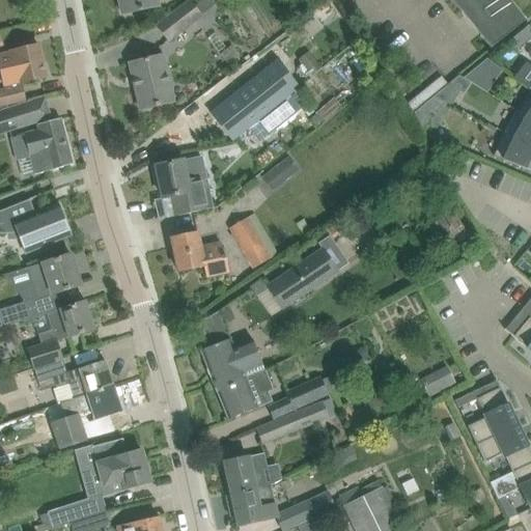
[(118,0),(121,15),(142,10),(158,6),(157,0),(118,0)]
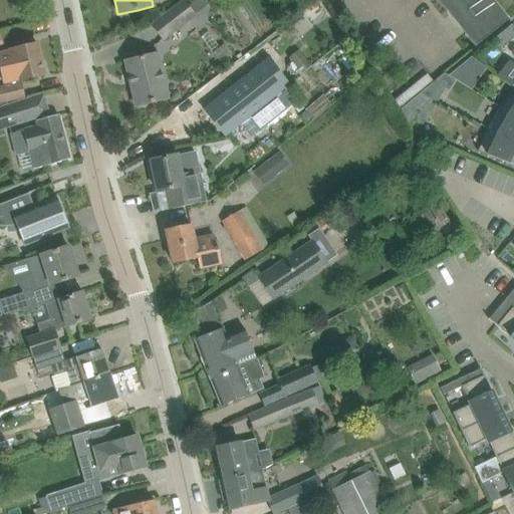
[(152,26),(163,40),(195,16),(199,21),(213,10),(205,0),(197,0),(188,7),(184,1),(152,26)]
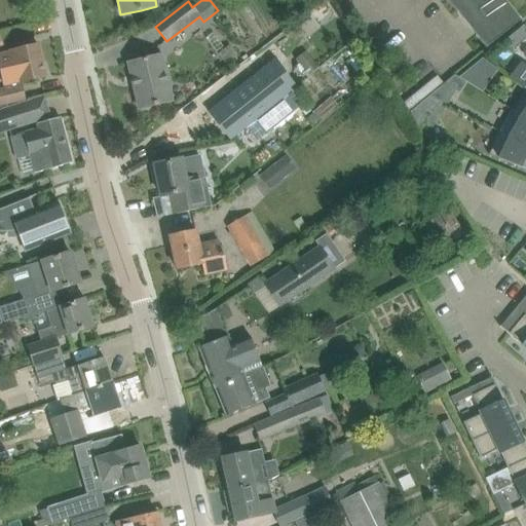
[(454,0),(449,4),(467,27),(499,0),(454,0)]
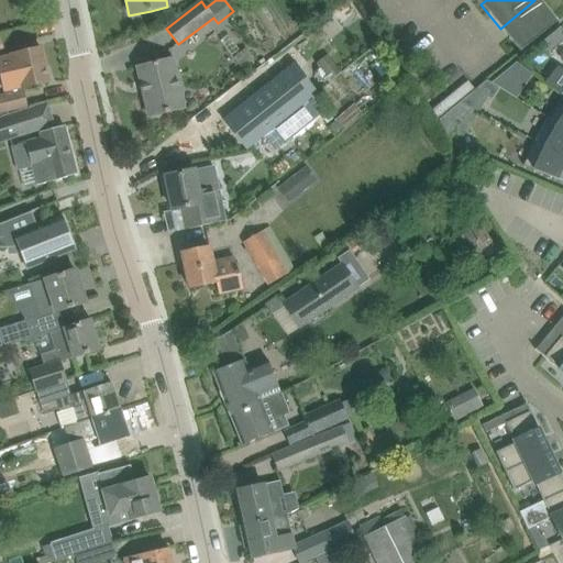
[(538,0),(534,0),(500,29),(519,52),(556,22),(538,0)]
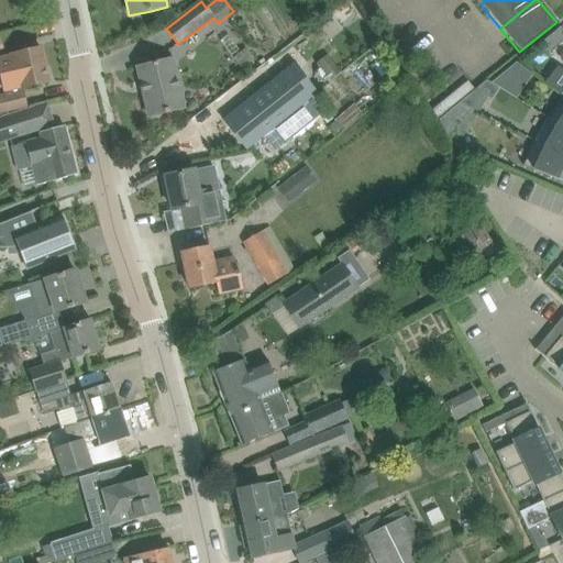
[(562,30),(560,28),(541,43),(550,53),(562,41),(562,30)]
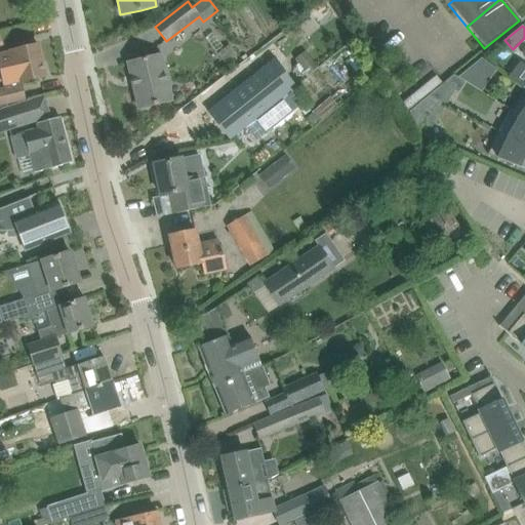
[(11,52),(0,54),(0,71),(3,85),(5,84),(6,88),(2,89),(5,104),(26,99),(22,82),(44,77),(37,45),(11,50),(11,52)]
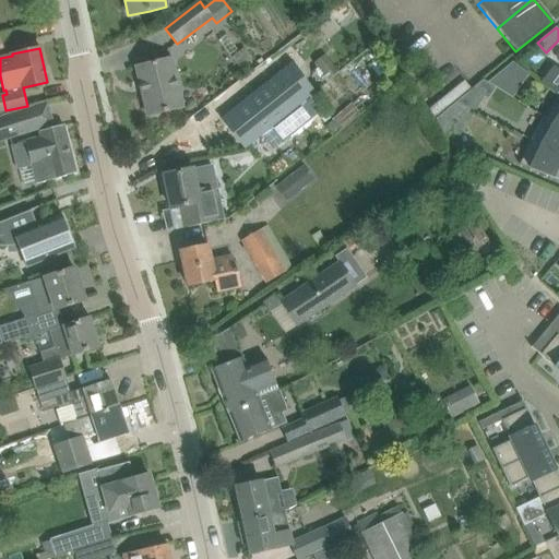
[(232,58),(240,68),(251,59),(242,48),(232,58)]
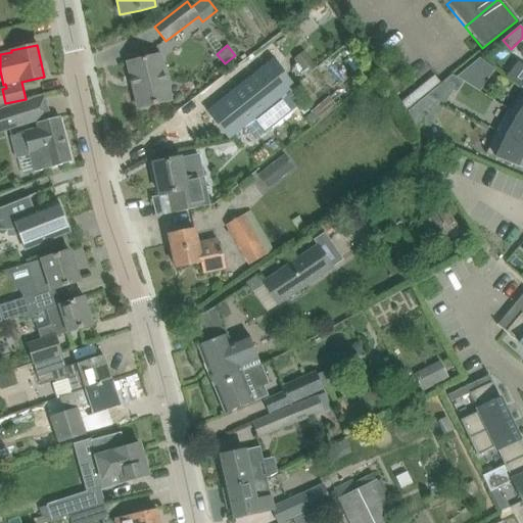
[(127,62),(138,108),(170,101),(158,55),(127,62)]
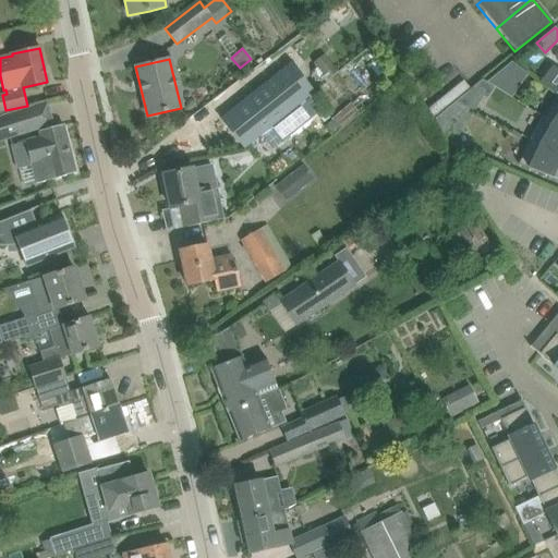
[(221,119),(244,148),(274,124),(313,94),(289,64),(221,119)]
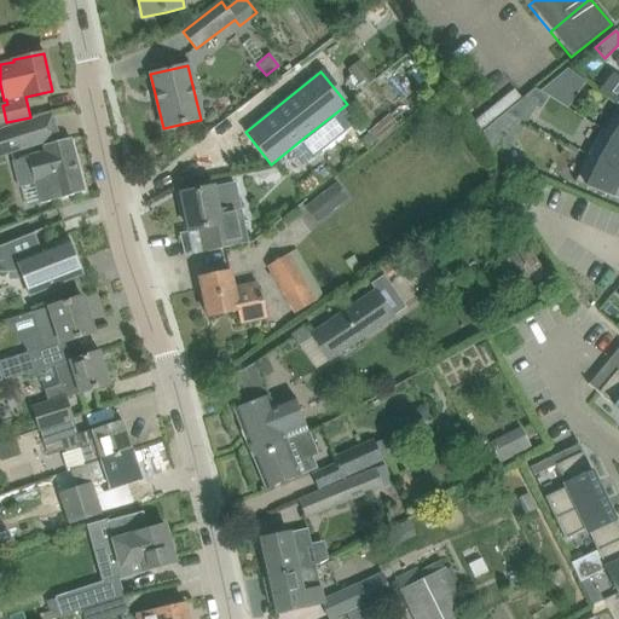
[(519,99),(503,113),(525,123),(534,105),(520,98),(519,99)]
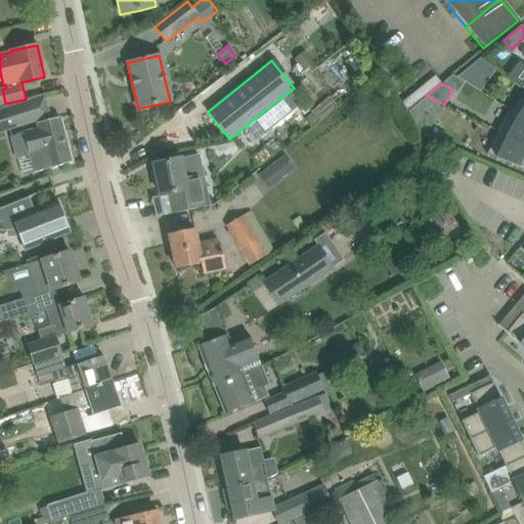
[(294,88),(257,117),(268,130),(304,101),(294,88)]
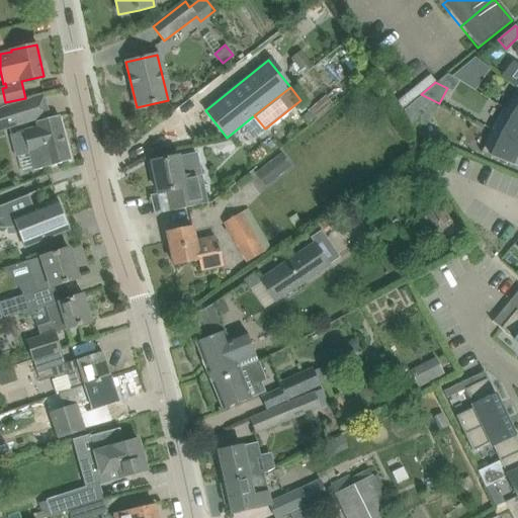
[(517,89),(504,109),(517,117),(517,89)]
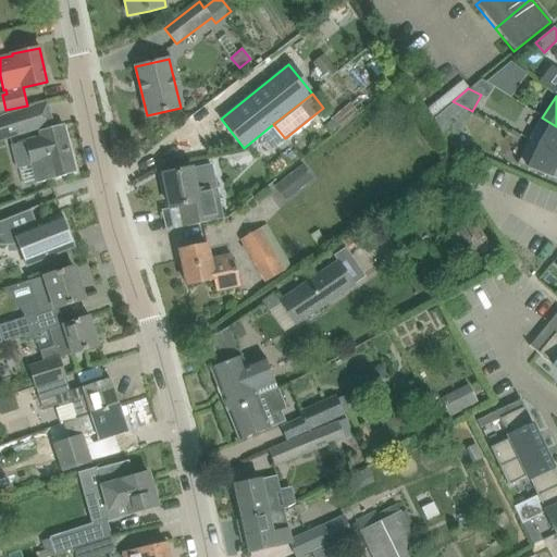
[(431,119),(429,120),(444,137),(454,119),(445,108),(431,119)]
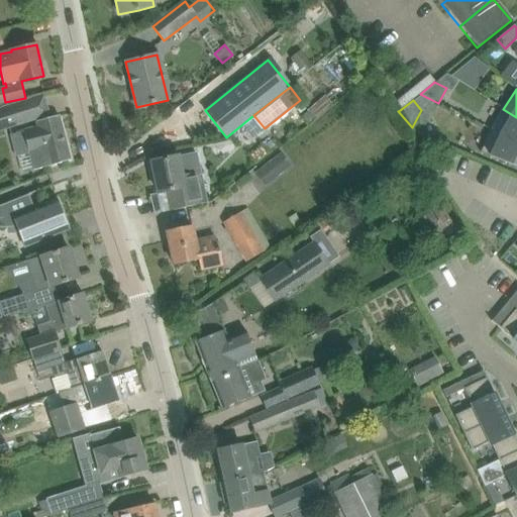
[(24,101),(0,108),(0,131),(31,121),(24,101)]
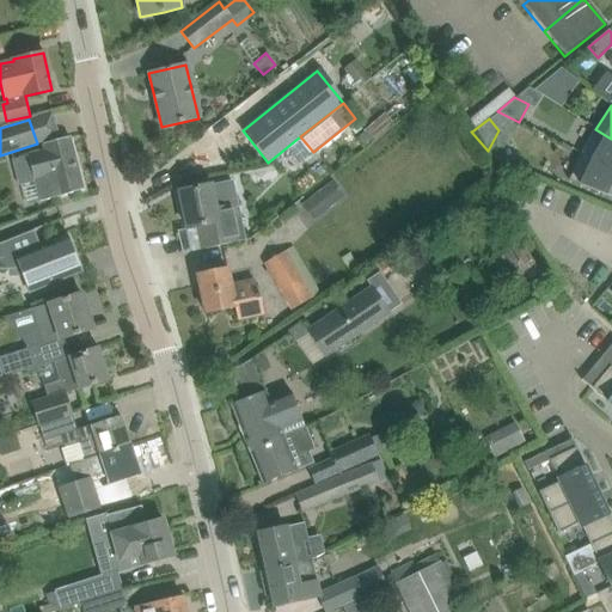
[(355,120),(348,126),(355,135),(362,129),(355,120)]
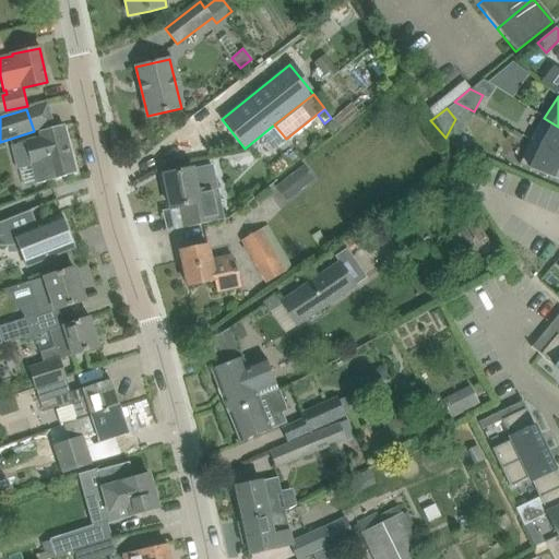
[(558,127),(544,118),(531,140),(558,154),(558,127)]
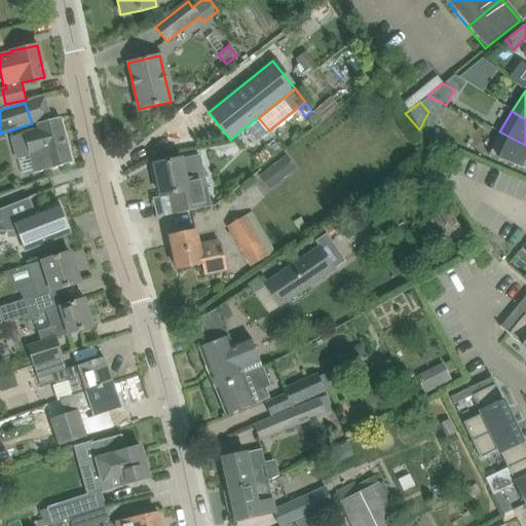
[(38,129),(10,137),(15,158),(29,155),(34,173),(48,168),(51,168),(71,163),(60,118),(39,123),(37,123),(38,129)]
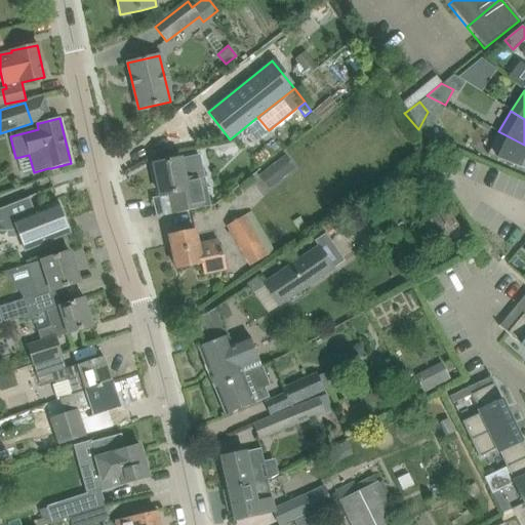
[(524,145),(498,131),(487,155),(524,170),(524,145)]
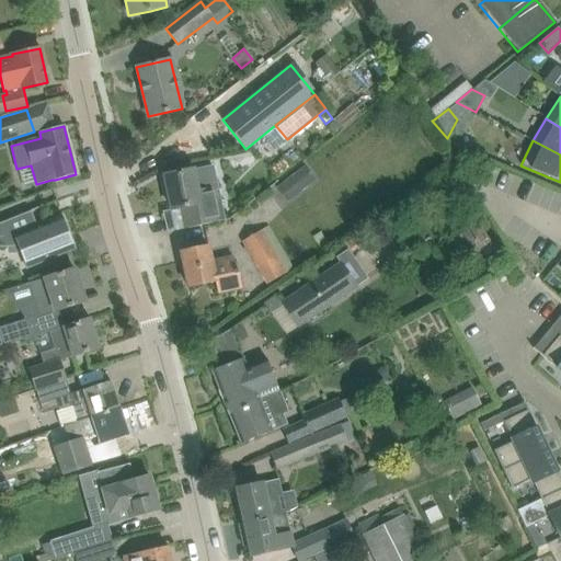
[(304,165),(274,186),(284,199),(312,179),(304,165)]
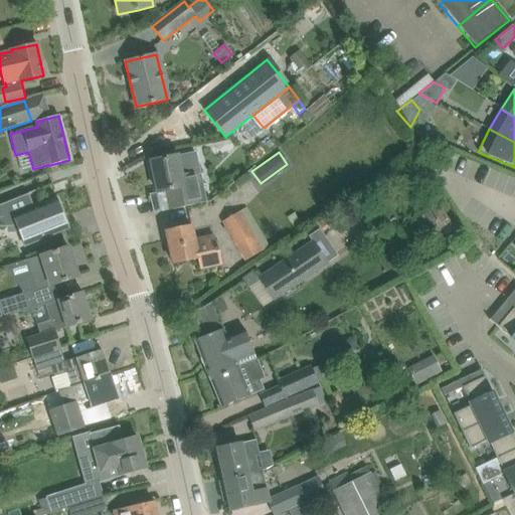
[(206,203),(199,171),(198,171),(195,153),(177,157),(177,156),(151,161),(157,192),(169,190),(173,209),(206,203)]
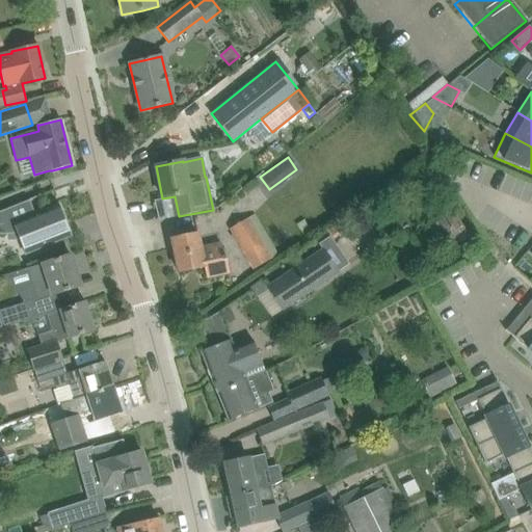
[(29,201),(0,211),(0,235),(6,235),(18,234),(26,256),(35,251),(73,237),(59,203),(34,213),(29,201)]
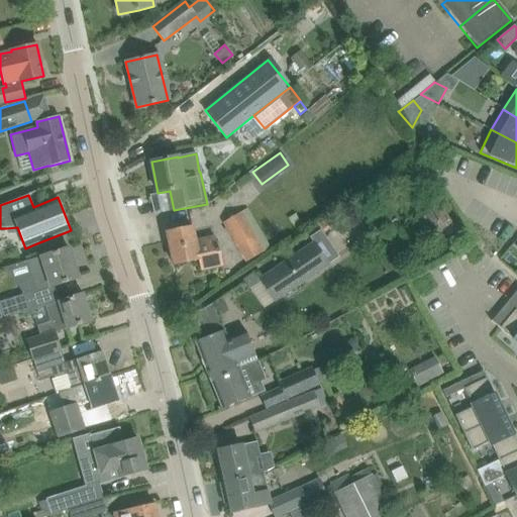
[(222,222),(243,261),(269,246),(246,207),(222,222)]
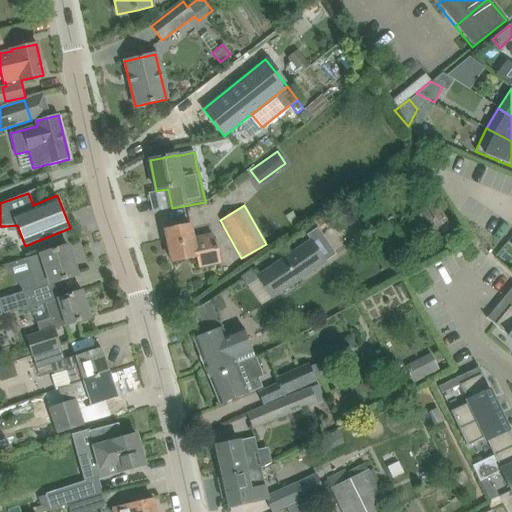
[(418,217),(430,235),(448,222),(436,205),(418,217)]
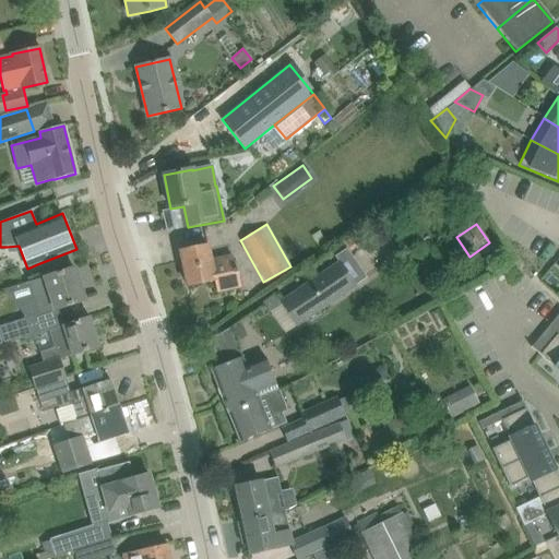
[(319,232),(311,236),(320,251),(328,247),(319,232)]
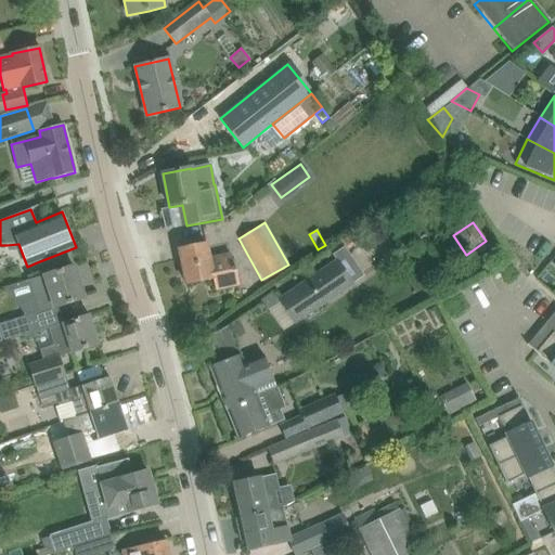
[(336,245),(341,254),(359,242),(353,233),(336,245)]
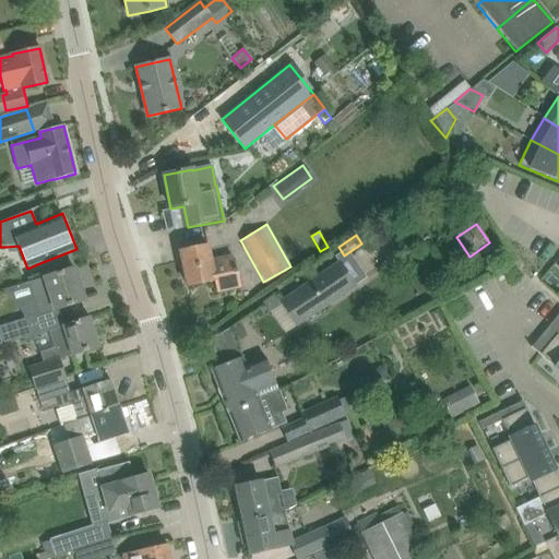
[(180,251),(187,286),(214,280),(216,292),(240,286),(237,270),(235,270),(232,257),(211,261),(207,246),(180,251)]
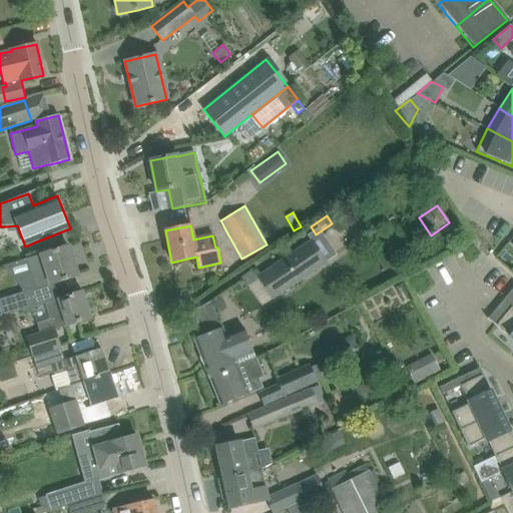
[(254,277),(271,301),(327,263),(310,238),(254,277)]
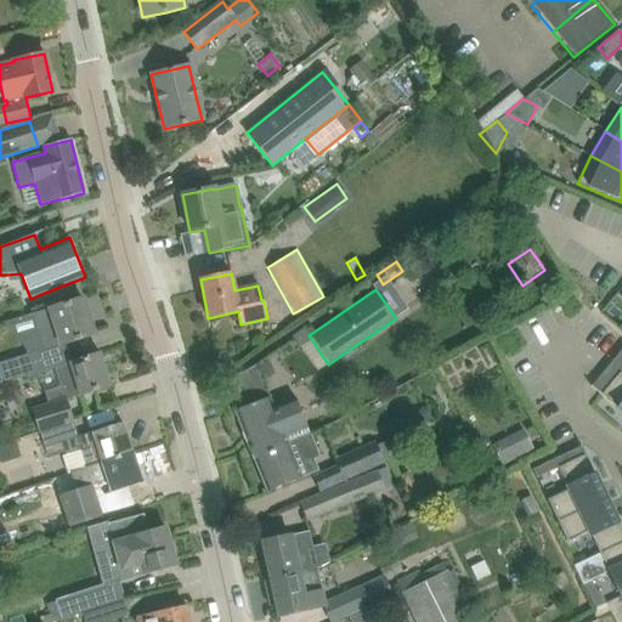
[(32,314),(38,332),(43,350),(61,345),(71,343),(94,335),(82,298),(32,314)]
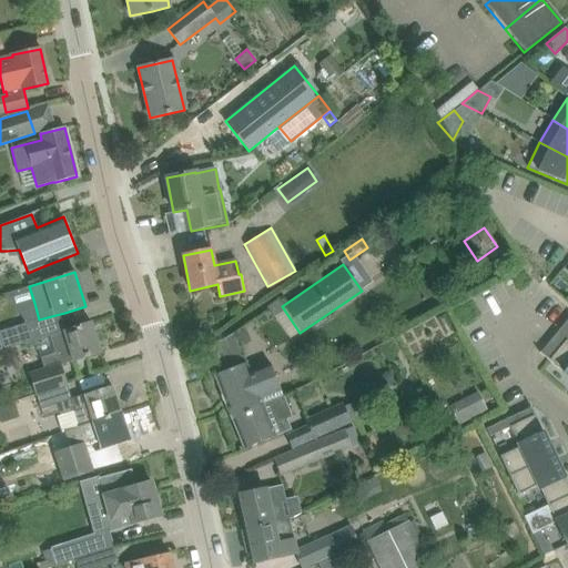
[(0,331),(0,351),(41,338),(34,321),(0,331)]
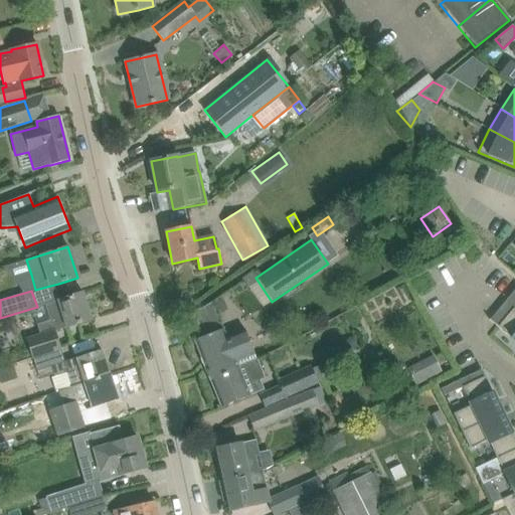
[(26,339),(31,358),(60,349),(54,331),(91,320),(82,293),(44,305),(49,321),(36,325),(39,335),(26,339)]
